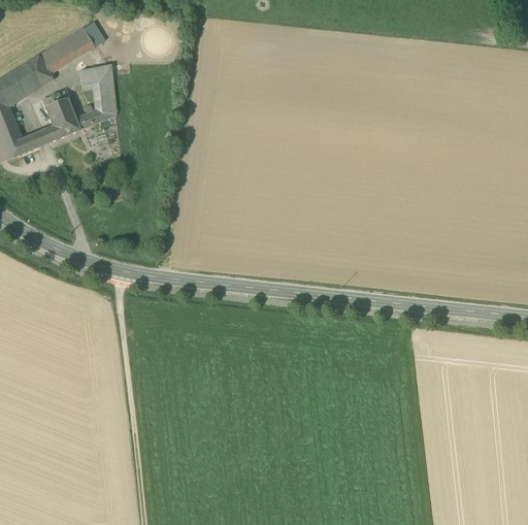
[(83,27),(95,45),(104,40),(92,22),(83,27)]
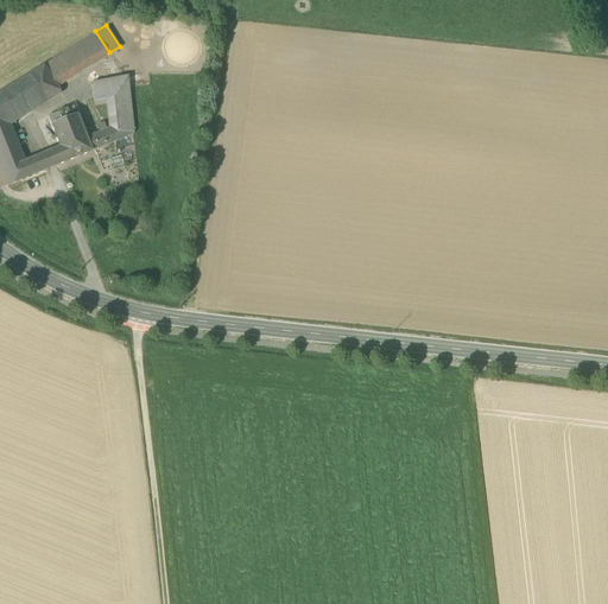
[(44,63),(58,84),(109,52),(95,31),(44,63)]
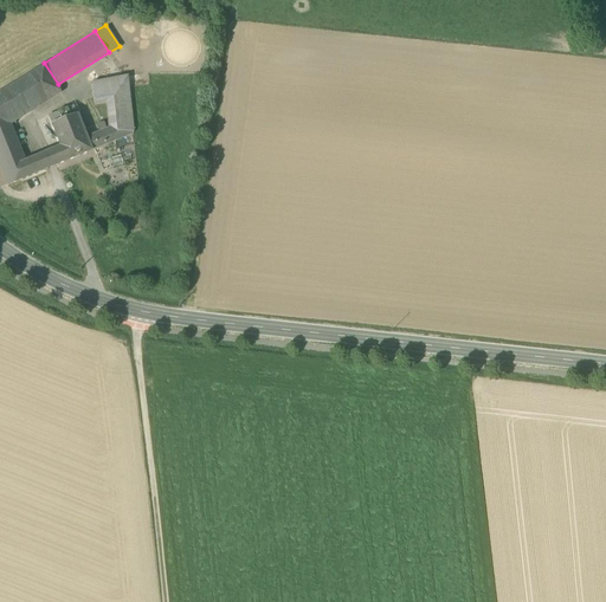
[(0,90),(0,124),(8,120),(60,88),(58,84),(44,63),(0,90)]
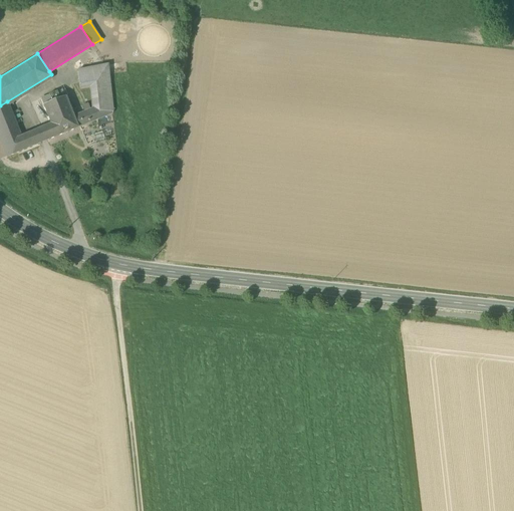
[(73,114),(77,125),(113,110),(107,62),(78,68),(79,76),(78,77),(80,86),(91,84),(94,105),(73,114)]
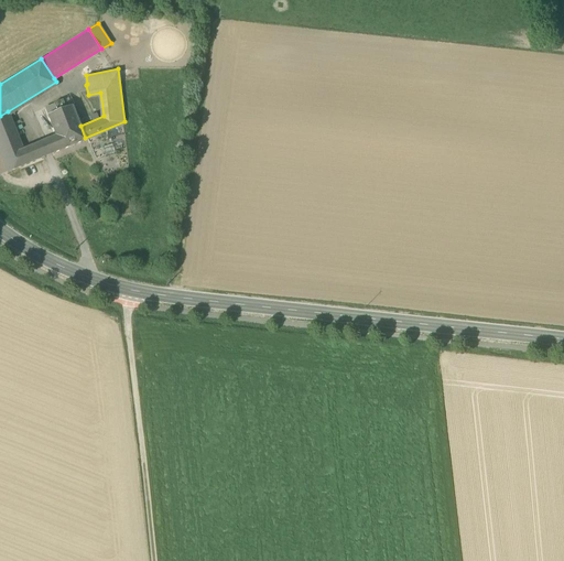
[(47,138),(53,151),(85,138),(80,126),(69,97),(45,106),(49,112),(56,133),(47,138)]
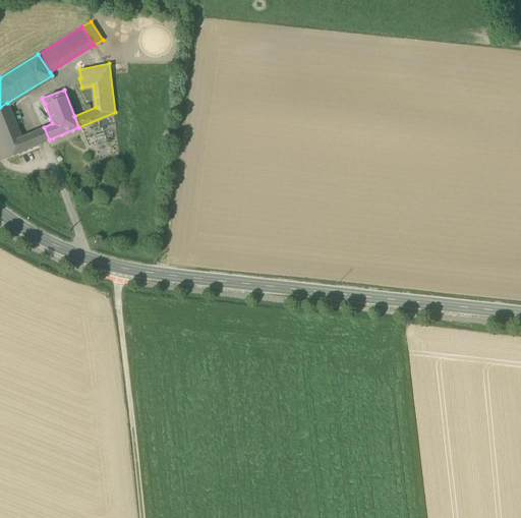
[(0,107),(0,136),(3,144),(20,136),(7,103),(0,107)]
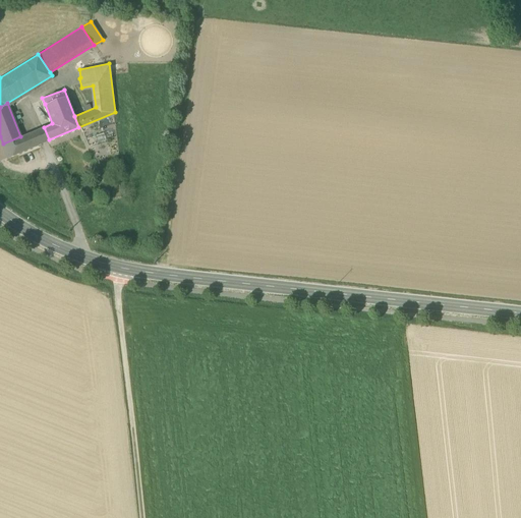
[(44,127),(37,130),(42,141),(49,139),(44,127)]
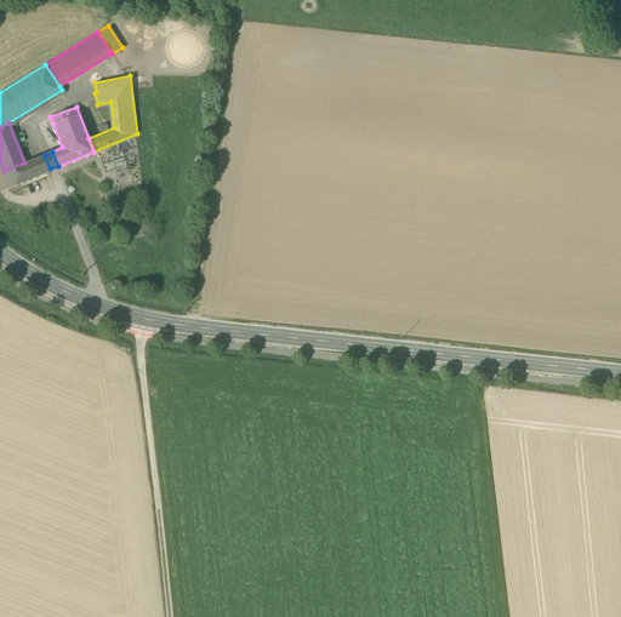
[(10,186),(50,169),(44,155),(24,163),(4,171),(10,186)]
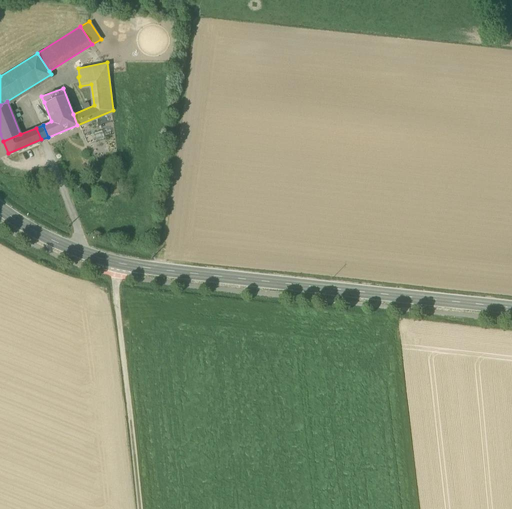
All buildings are outlined.
